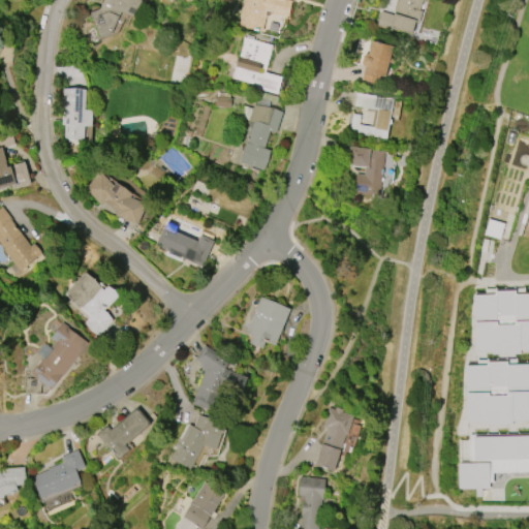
[(99,38),(89,12),(99,8),(102,0),(141,0),(133,18),(121,11),(111,33),(99,38)]
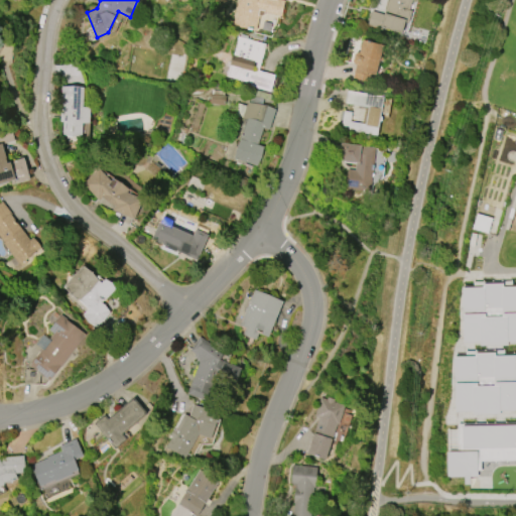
[(283,0),(280,15),(260,11),(256,30),(233,25),(238,0),(283,0)]
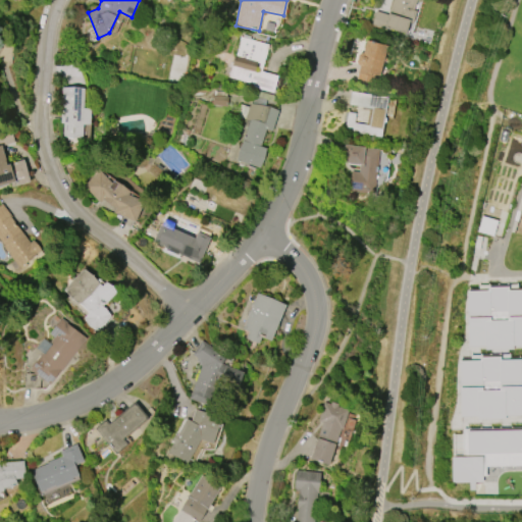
[(392,0),(421,0),(421,1),(416,0),(413,9),(417,10),(413,22),(409,21),(406,34),(386,28),(385,30),(370,25),(374,11),(387,14),(392,0)]
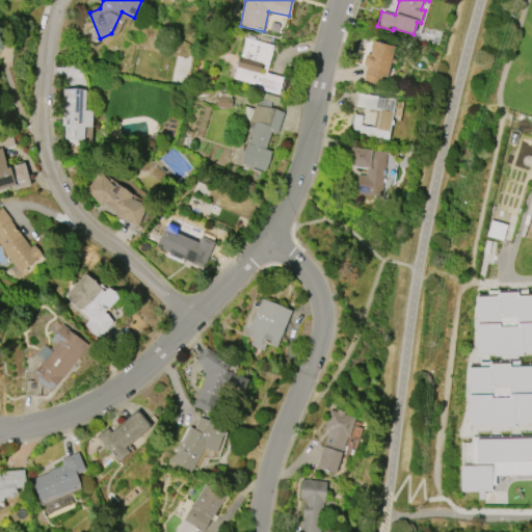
[(233,78),(244,36),(273,45),(266,72),(283,77),(277,94),(257,88),(257,85),(233,78)]
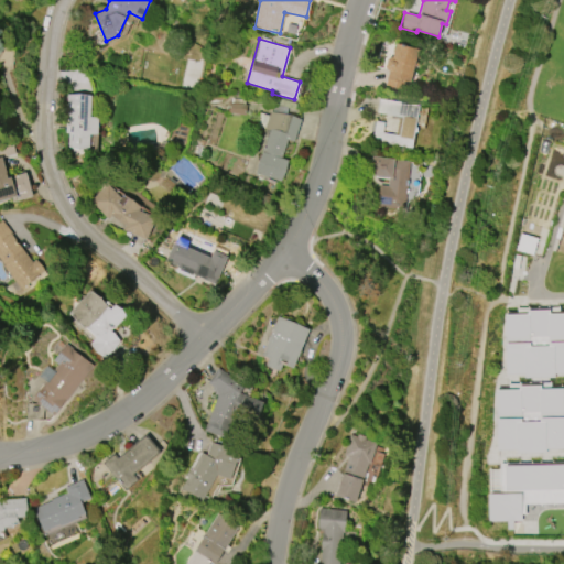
[(418,49),(410,82),(404,80),(402,88),(384,84),(388,71),(383,69),(387,56),(391,57),(394,43),(418,49)]
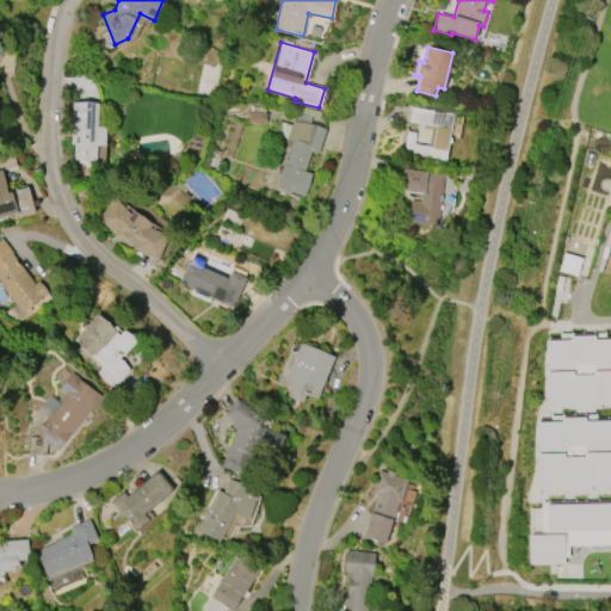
[(71,143),(72,103),(98,103),(97,127),(106,127),(105,146),(97,144),(96,160),(73,160),(74,143),(71,143)]
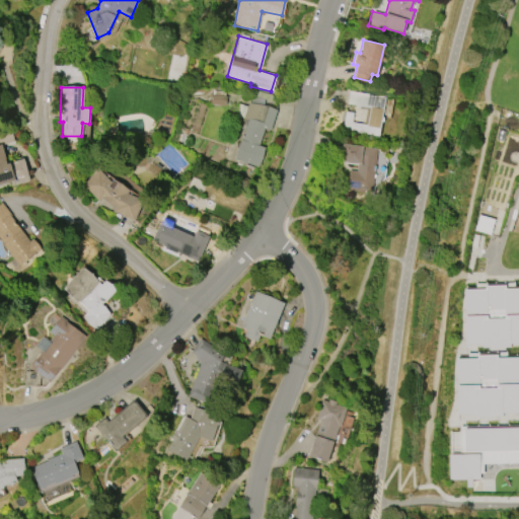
[(225,105),(210,103),(211,94),(212,94),(213,90),(225,91),(224,95),(226,95),(225,105)]
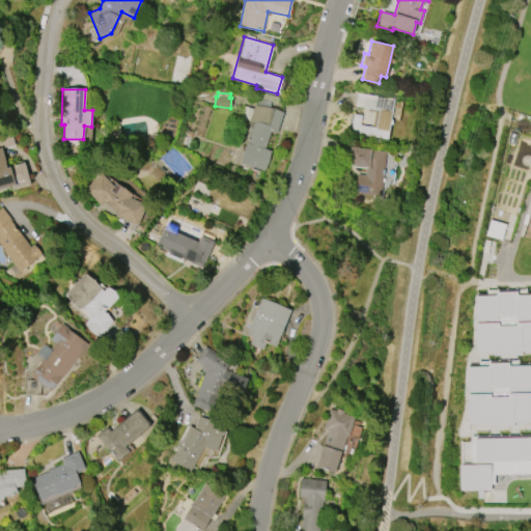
[(394,100),(387,139),(350,133),(353,114),(361,115),(360,124),(374,127),(378,110),(355,106),(357,92),(394,100)]
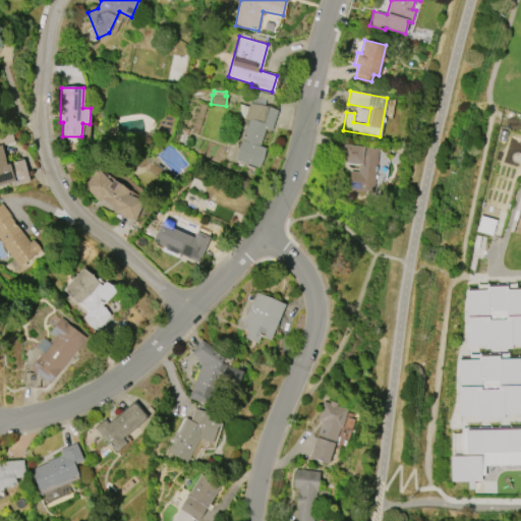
[(258,168),(235,160),(248,121),(235,117),(239,105),(248,107),(249,103),(250,104),(253,96),(266,100),(264,105),(278,110),(271,131),(265,129),(259,146),(266,148),(258,168)]
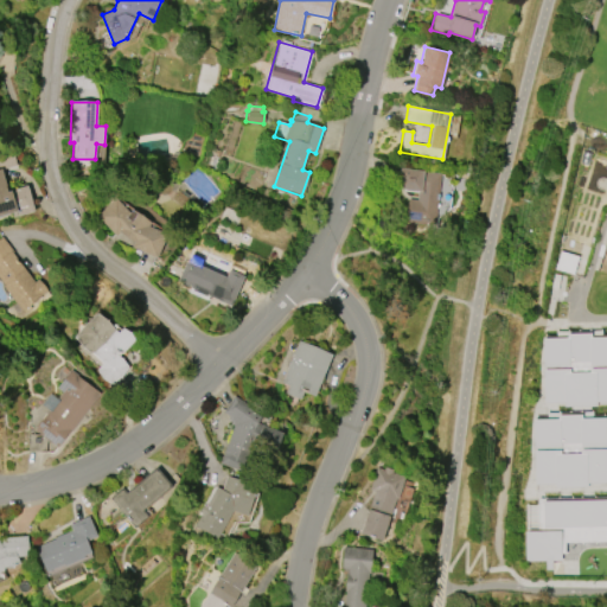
[(27,186),(34,211),(12,217),(12,216),(0,218),(0,154),(12,151),(17,165),(1,170),(8,191),(27,186)]
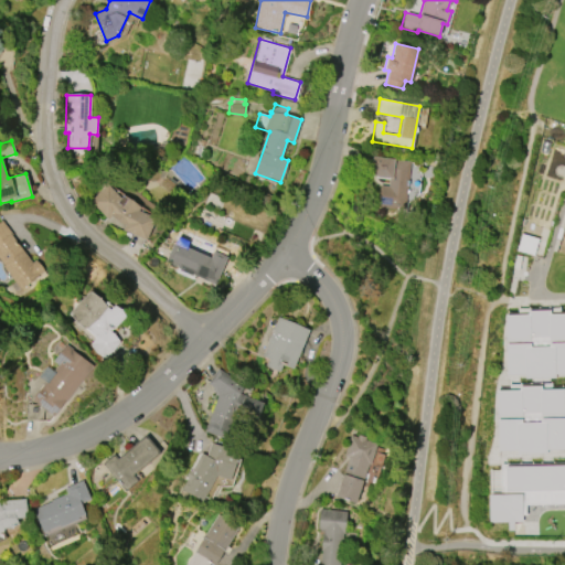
[(411,161),(404,210),(377,205),(380,185),(388,187),(390,178),(371,176),(373,156),(411,161)]
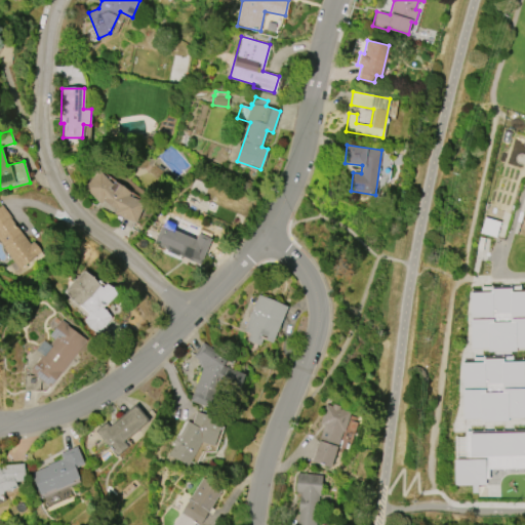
[(84,187),(99,171),(112,184),(115,180),(130,192),(128,195),(145,203),(135,224),(114,213),(116,209),(104,200),(101,203),(84,187)]
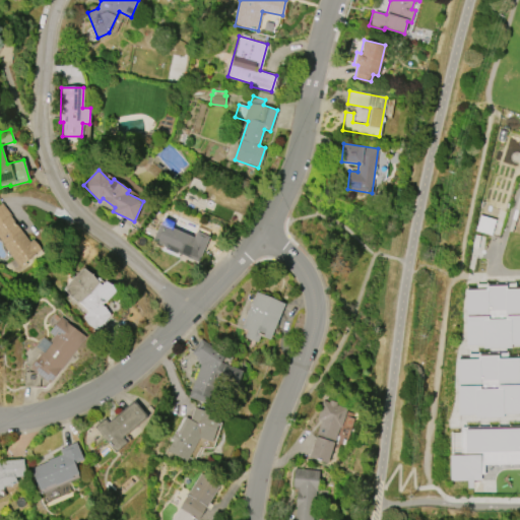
[(41,249),(18,266),(3,245),(4,245),(0,239),(0,204),(2,203),(11,215),(11,216),(29,242),(33,239),(41,249)]
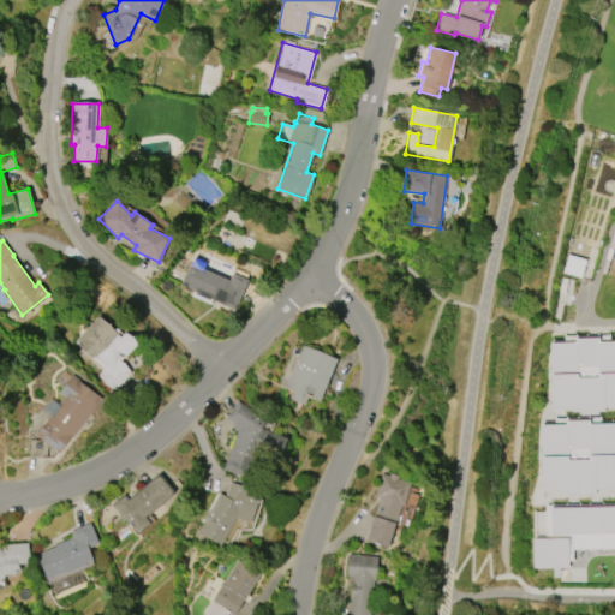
[(562,273),(580,278),(585,260),(567,255),(562,273)]
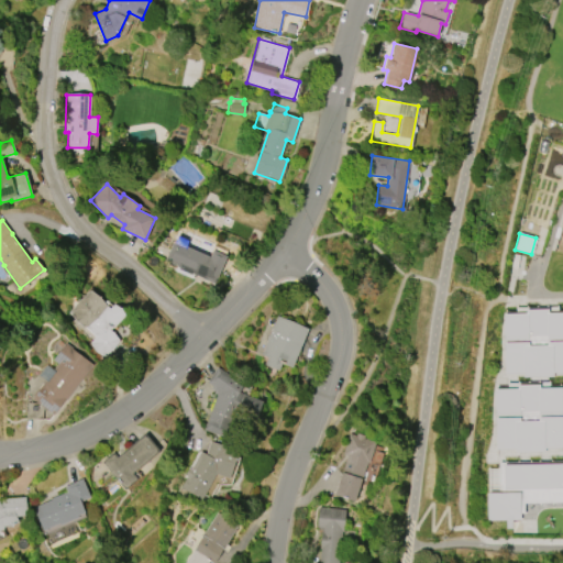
[(212,250),(227,256),(214,284),(164,261),(174,241),(209,257),(212,250)]
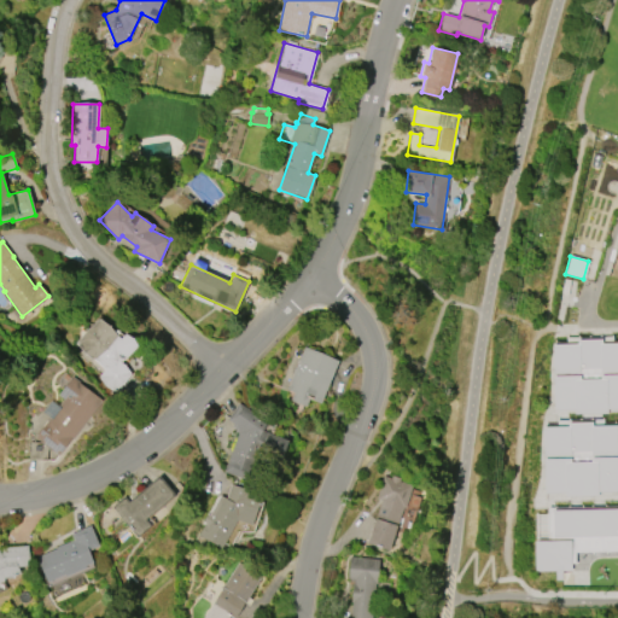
[(138,345),(122,362),(132,372),(112,391),(98,378),(104,371),(76,343),(99,319),(121,338),(126,333),(138,345)]
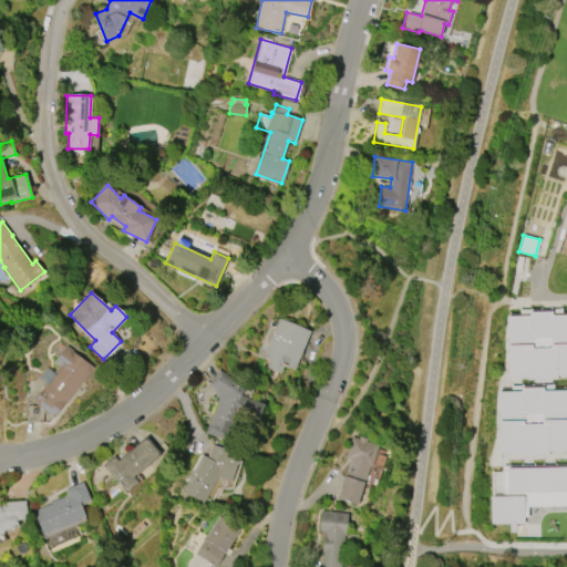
[(566,313),(506,315),(506,344),(507,344),(508,379),(566,377),(566,313)]
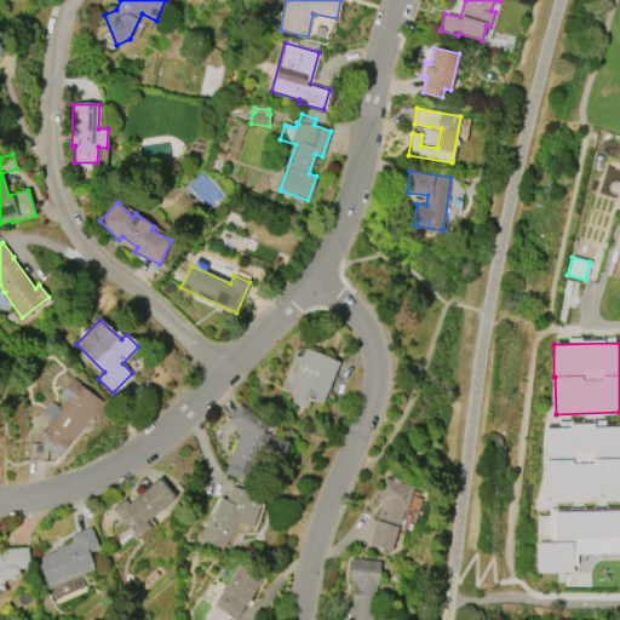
[(339,362),(321,405),(310,400),(306,408),(291,402),(294,394),(287,390),(305,348),(339,362)]
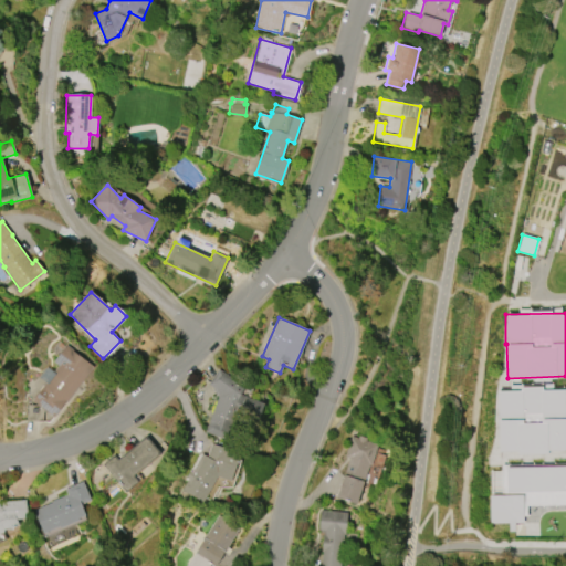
[(65,345),(93,367),(53,418),(43,410),(42,421),(25,420),(27,405),(38,406),(31,400),(45,383),(39,377),(48,367),(53,373),(59,366),(53,362),(65,345)]
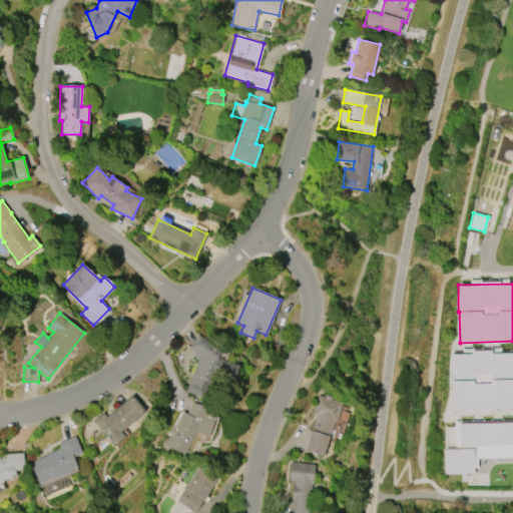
[(185,392),(207,400),(213,380),(231,386),(238,366),(218,359),(222,348),(195,338),(190,353),(198,356),(185,392)]
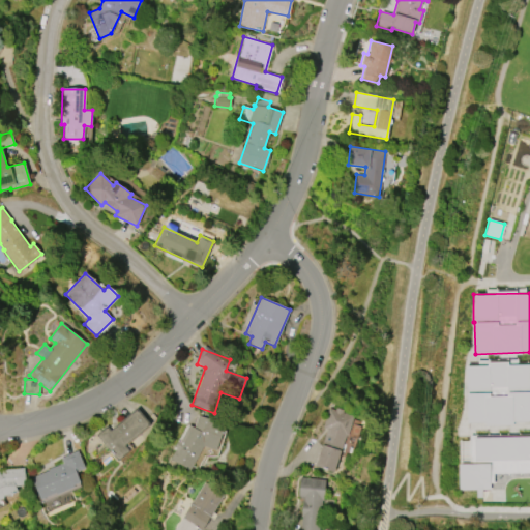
[(529,414),(529,415),(529,421),(512,421),(512,425),(483,427),(483,423),(465,423),(464,366),(466,366),(466,363),(476,363),(476,360),(517,359),(517,362),(529,362),(529,414)]
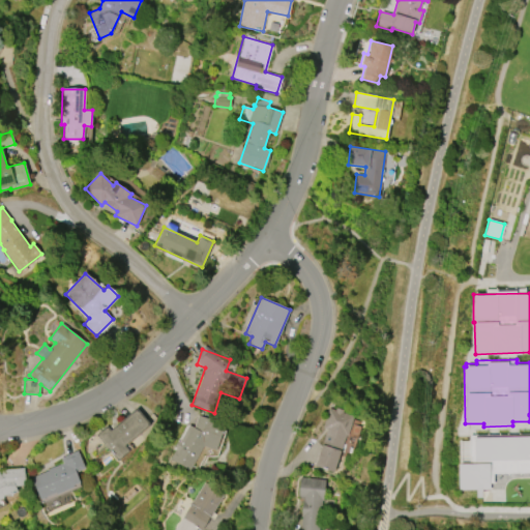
[(322,428),(328,409),(334,411),(335,408),(343,411),(342,413),(353,416),(347,436),(345,436),(332,472),(315,466),(327,430),(322,428)]
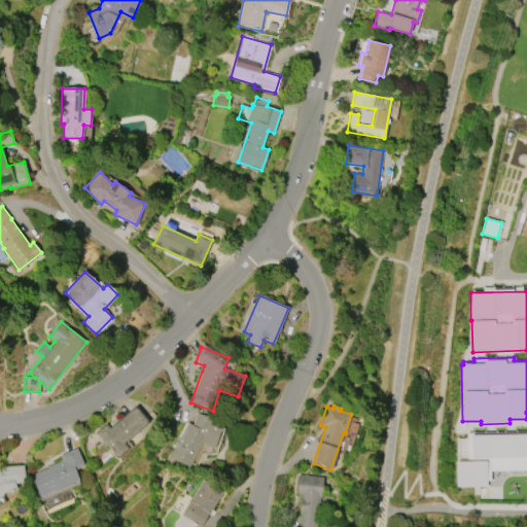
[(117,459),(96,432),(106,424),(109,428),(136,407),(148,422),(124,443),(129,449),(117,459)]
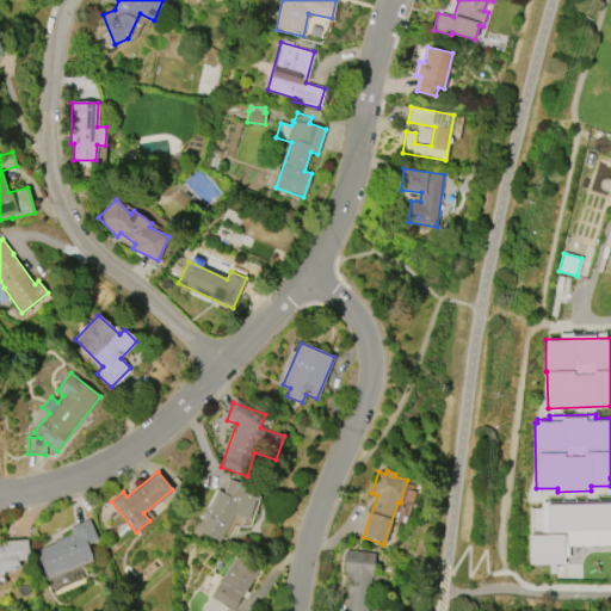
[(234,480),(258,488),(250,519),(234,513),(218,541),(196,529),(201,519),(197,518),(214,487),(222,492),(228,479),(234,480)]
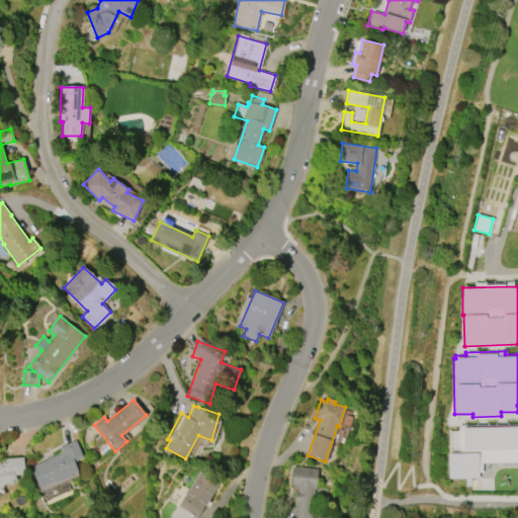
[(468,428),(517,426),(517,462),(482,463),(482,473),(480,473),(480,479),(447,480),(446,452),(458,452),(458,426),(468,426),(468,428)]
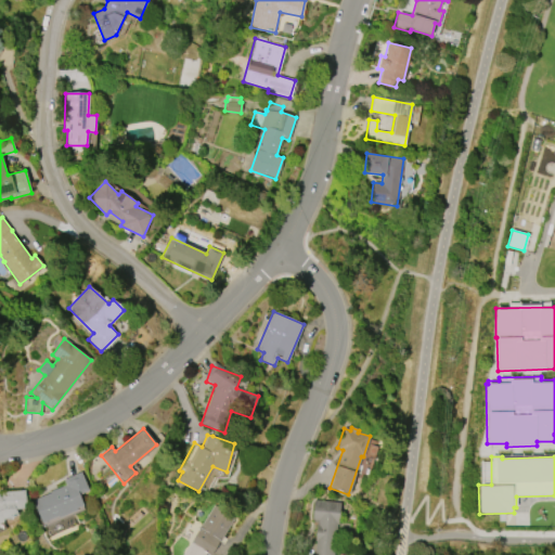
[(64,479),(81,472),(89,490),(79,494),(84,505),(77,508),(77,510),(57,518),(57,516),(42,523),(33,500),(39,498),(38,495),(42,493),(43,494),(66,486),(64,479)]
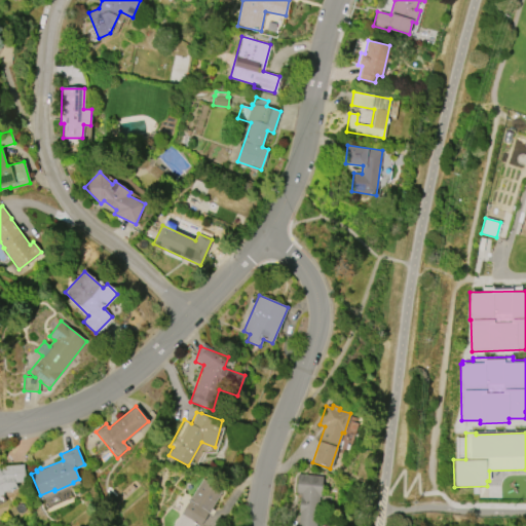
[(0,466),(1,466),(24,463),(26,482),(15,483),(17,488),(0,495),(0,466)]
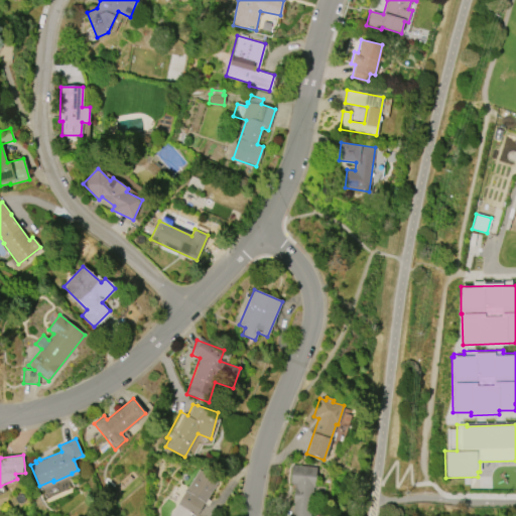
[(291,465),(316,467),(314,487),(313,487),(309,515),(291,515),(295,485),(290,484),(291,465)]
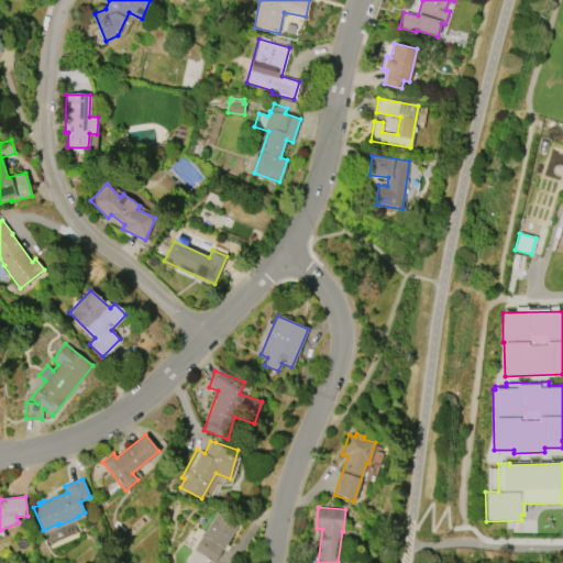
[(185,562),(217,512),(238,525),(213,562),(211,562),(209,562),(208,562),(185,562)]
